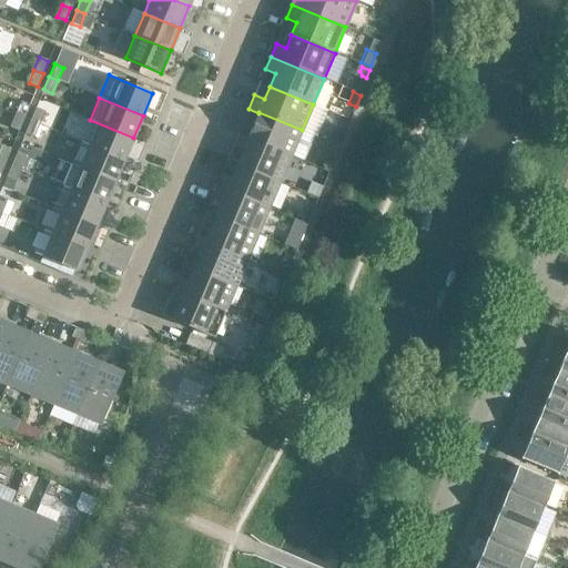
[(21,101),(16,114),(24,118),(30,105),(21,101)]
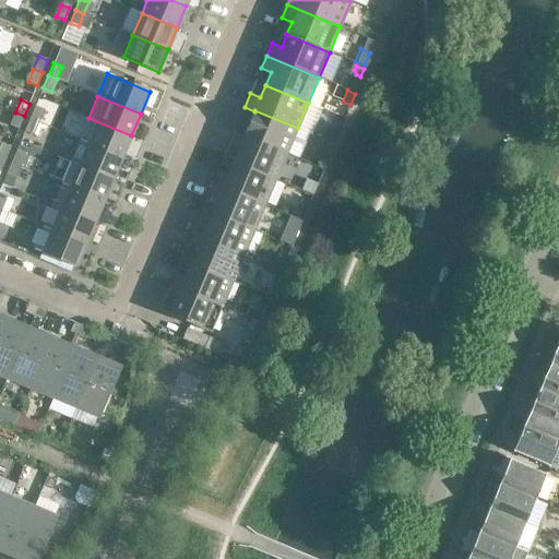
[(44,109),(35,106),(30,119),(38,122),(44,109)]
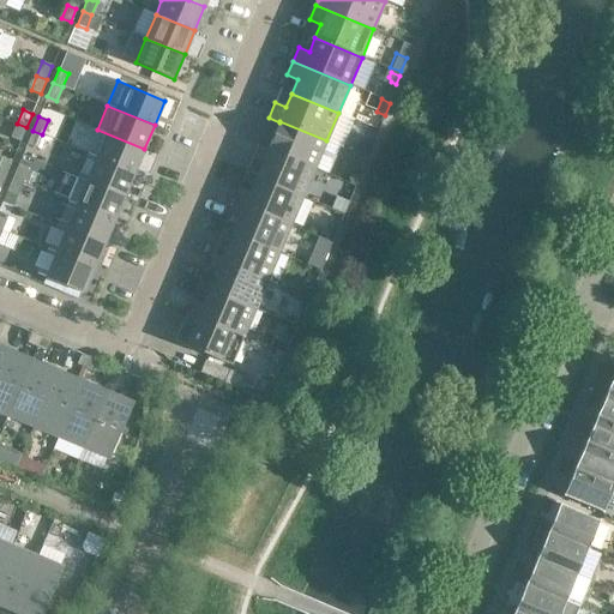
[(280,122),(269,118),(258,144),(268,148),(268,149),(314,169),(326,140),(280,121),(280,122)]
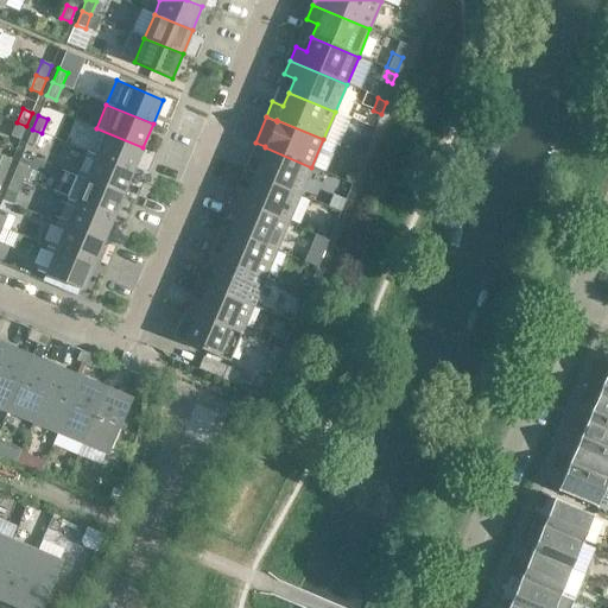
[(26,126),(17,122),(11,135),(20,140),(26,126)]
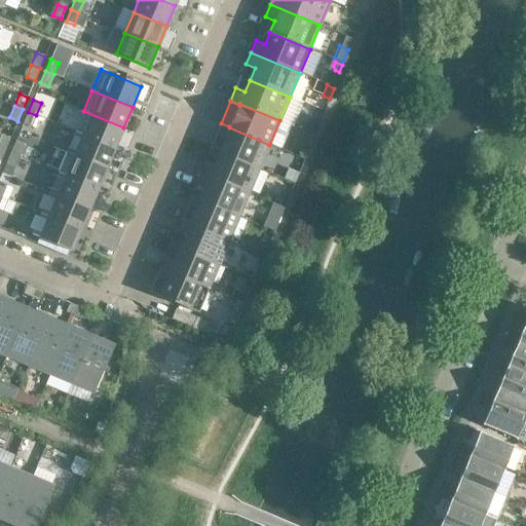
[(123,127),(83,111),(75,132),(115,148),(123,127)]
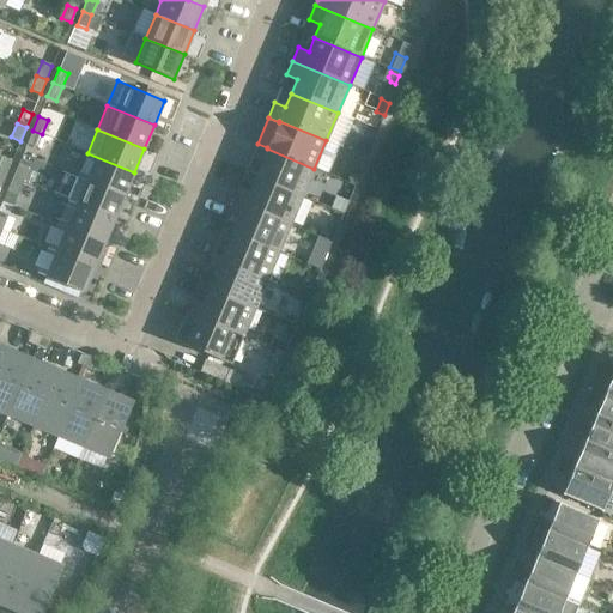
[(42,134),(32,131),(26,144),(36,149),(42,134)]
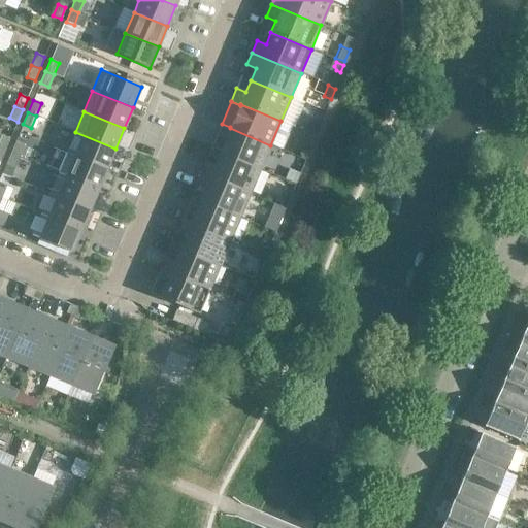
[(312,123),(308,124),(305,131),(316,135),(320,126),(312,123)]
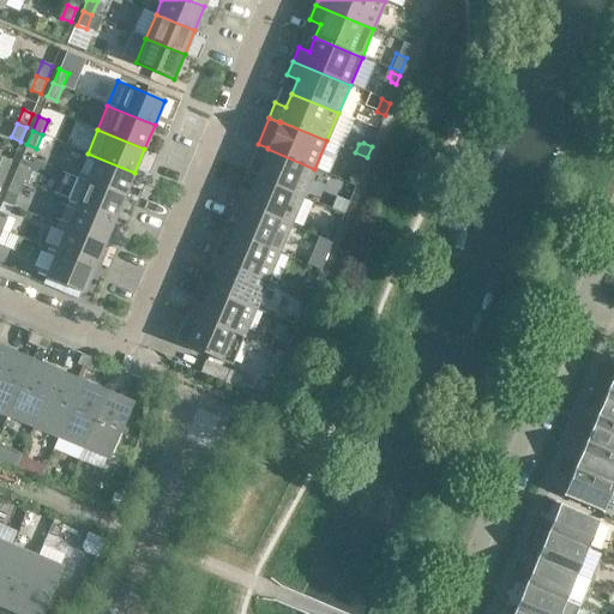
[(268,148),(258,144),(251,160),(262,163),(256,178),(302,197),(314,169),(268,149),(268,148)]
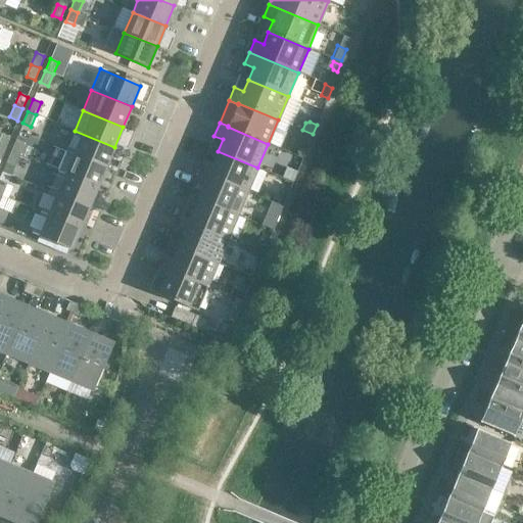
[(114,147),(75,131),(65,151),(105,168),(114,147)]
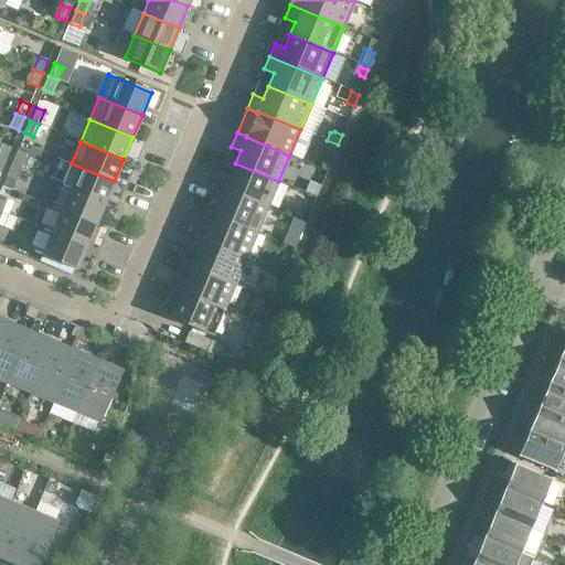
[(2,145),(0,149),(0,158),(6,161),(11,148),(2,145)]
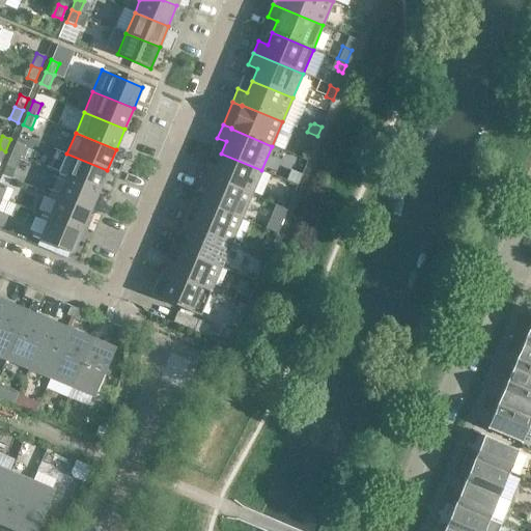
[(24,145),(16,142),(10,154),(19,158),(24,145)]
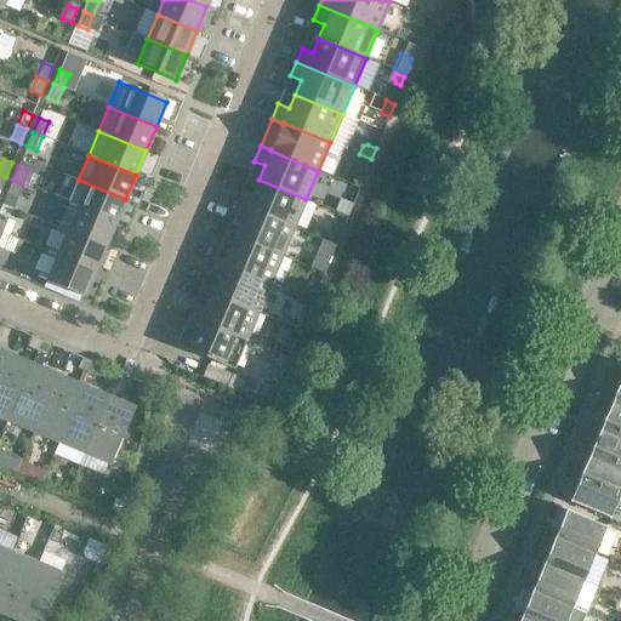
[(22,184),(12,180),(6,194),(16,198),(22,184)]
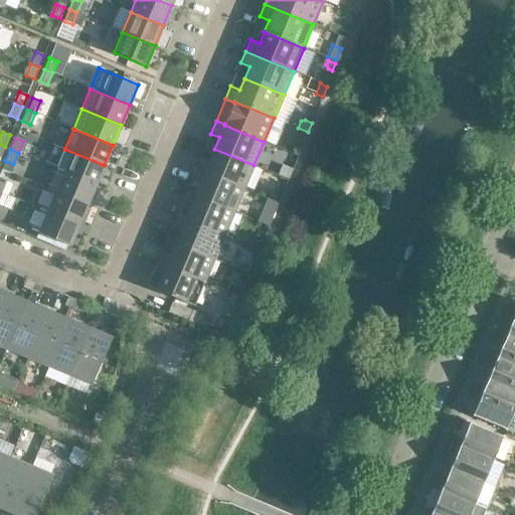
[(104,165),(64,149),(56,169),(96,185),(104,165)]
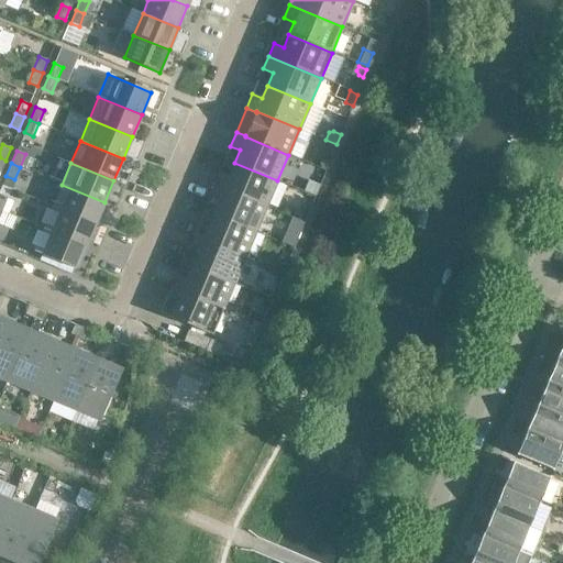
[(277,180),(234,163),(229,175),(220,172),(214,184),(267,207),(277,180)]
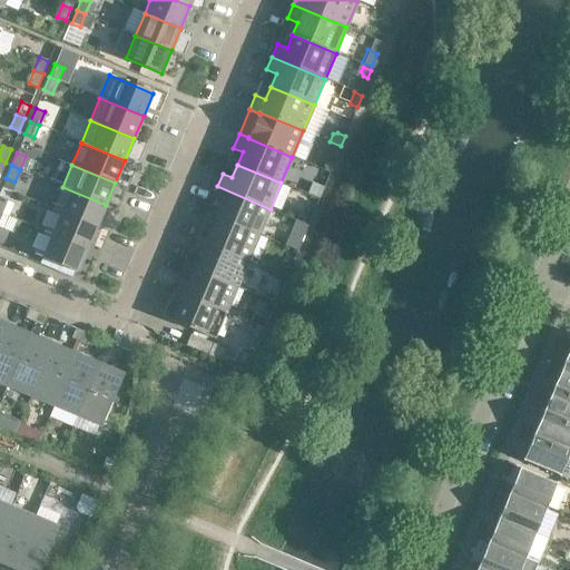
[(318,198),(323,187),(312,182),(307,194),(318,198)]
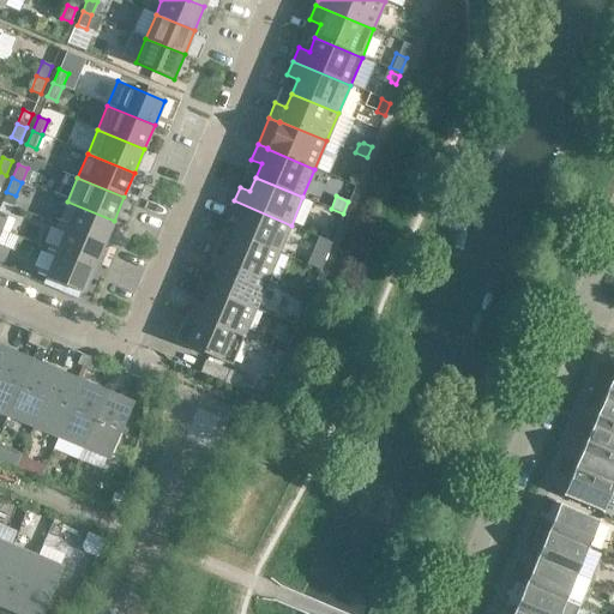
[(292,226),(234,200),(228,215),(238,220),(233,233),(280,253),(292,226)]
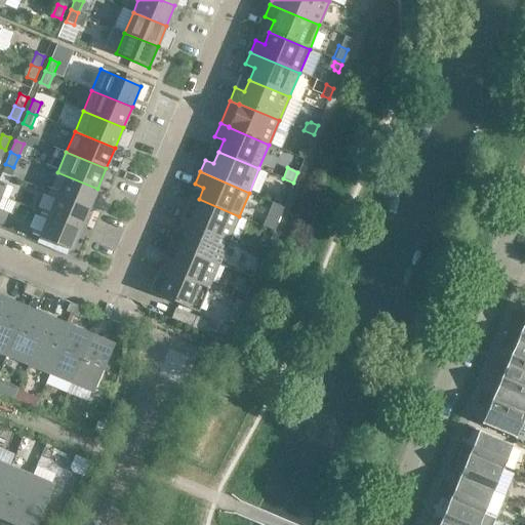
[(97,189),(57,172),(48,192),(89,209),(97,189)]
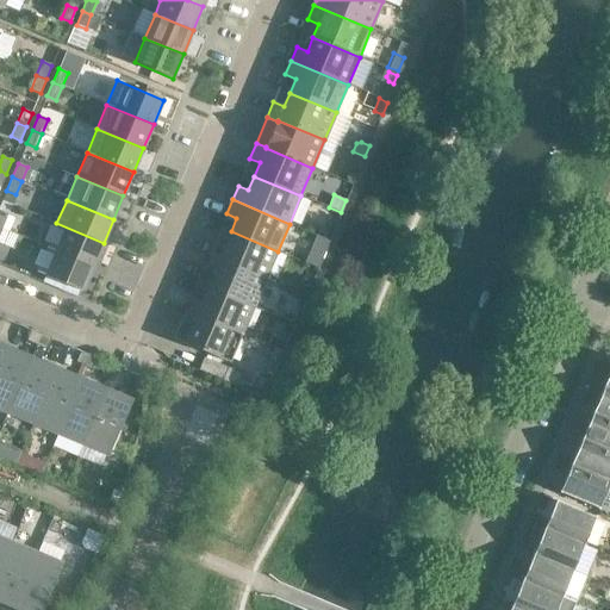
[(104,243),(56,223),(47,247),(93,267),(104,243)]
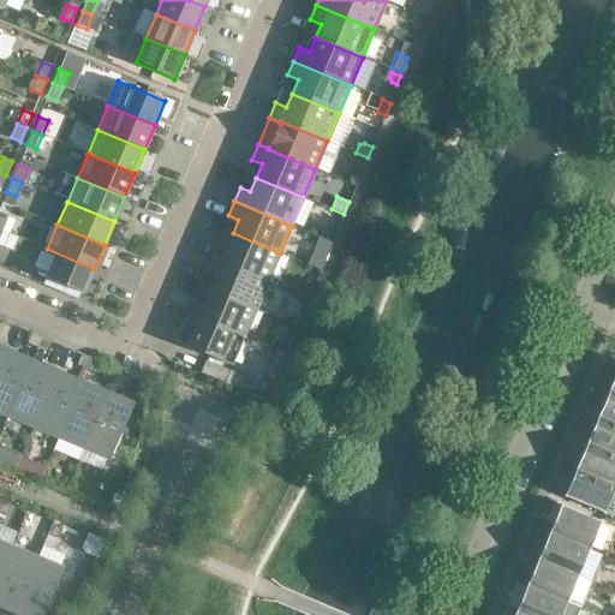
[(280,254),(233,233),(227,248),(216,243),(210,257),(268,281),(280,254)]
